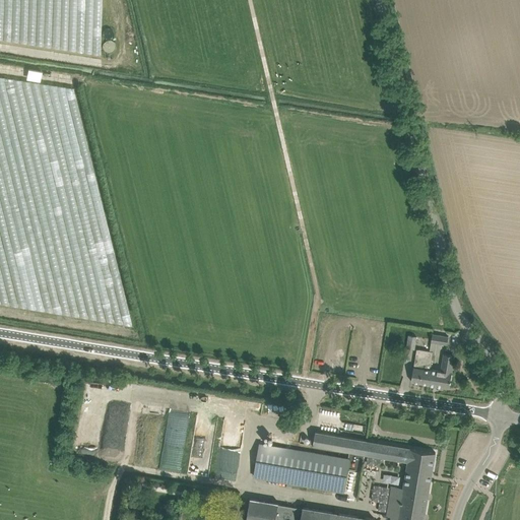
[(63,0),(63,13),(69,9),(72,15),(71,22),(80,22),(79,47),(76,41),(73,41),(72,49),(101,50),(102,0),(63,0)]
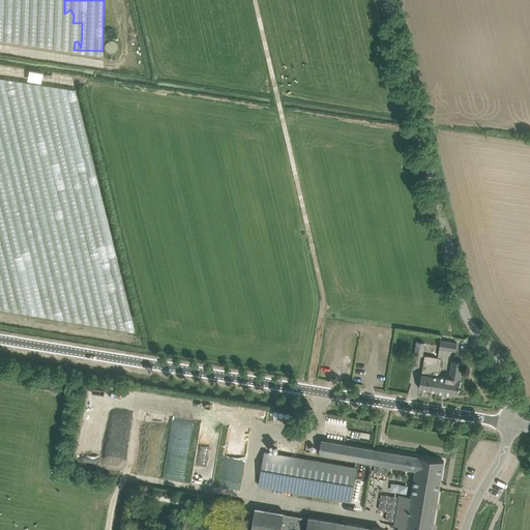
[(90,158),(77,90),(0,77),(0,91),(24,95),(39,88),(42,90),(41,94),(49,127),(54,130),(63,148),(61,152),(71,158),(87,155),(90,158)]
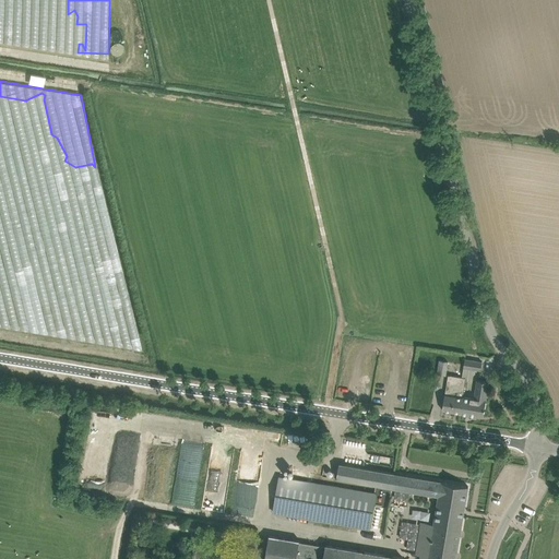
[(465,359),(464,368),(470,369),(471,369),(480,370),(483,361),(478,361),(478,357),(472,356),(466,355),(466,356),(465,359)]
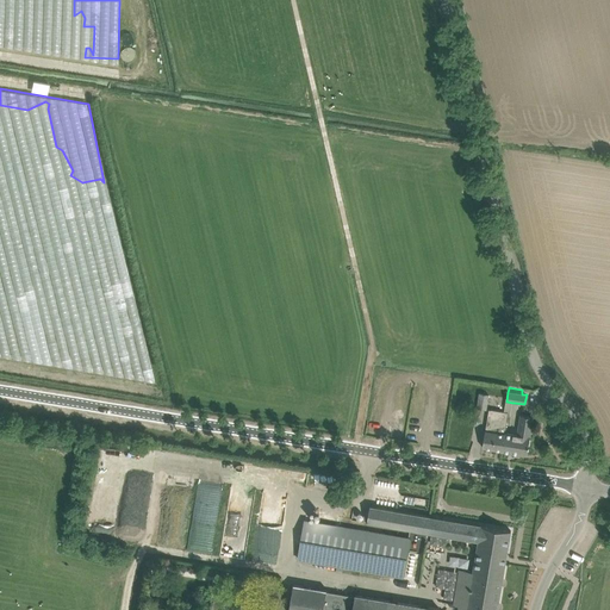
[(489,394),(479,393),(477,408),(486,409),(489,394)]
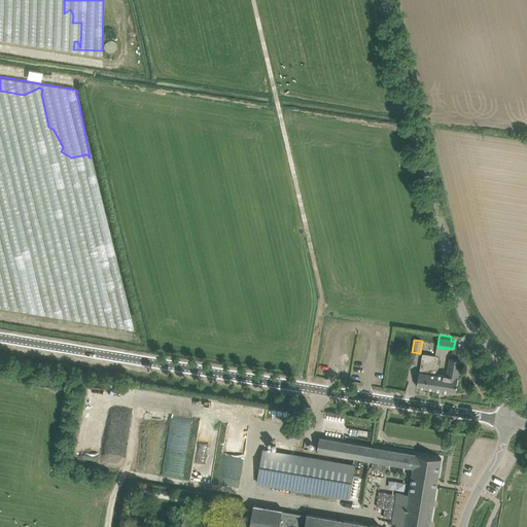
[(419,377),(417,387),(434,389),(436,374),(440,356),(435,355),(422,353),(422,359),(420,372),(419,372),(419,377)]
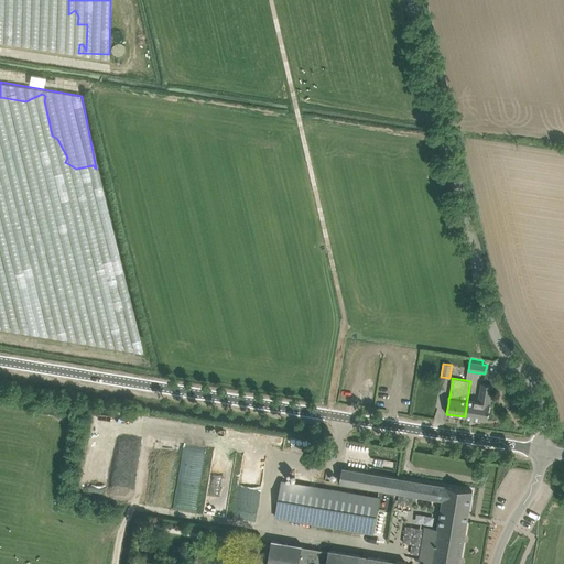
[(465,416),(464,418),(467,418),(488,421),(494,386),(483,384),(481,383),(479,402),(469,400),(467,400),(465,416)]
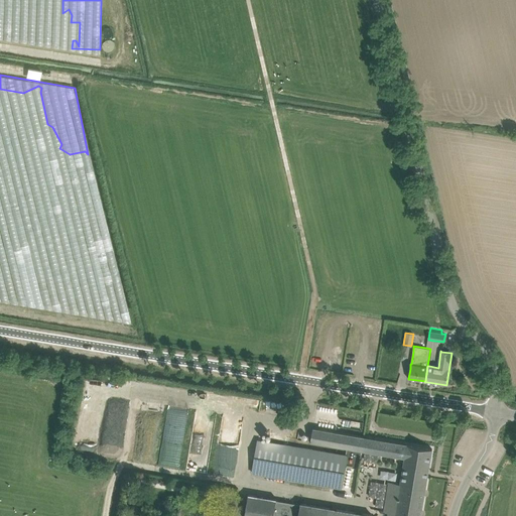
[(235,476),(241,422),(225,420),(218,474),(235,476)]
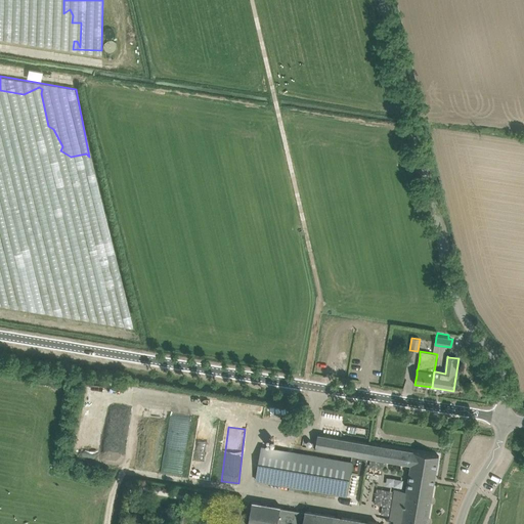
[(313,441),(312,448),(316,448),(315,449),(326,450),(343,453),(351,454),(408,465),(411,465),(410,469),(409,477),(406,491),(395,489),(390,520),(394,521),(394,523),(393,523),(427,523),(435,481),(439,455),(413,451),(415,450),(318,435),(317,441),(313,441)]
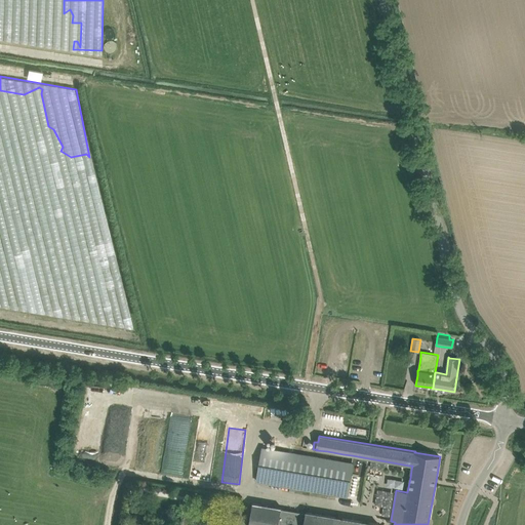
[(263,448),(256,481),(284,485),(348,496),(350,486),(353,463),(351,463),(342,462),(315,457),(299,454),(289,453),(263,448)]
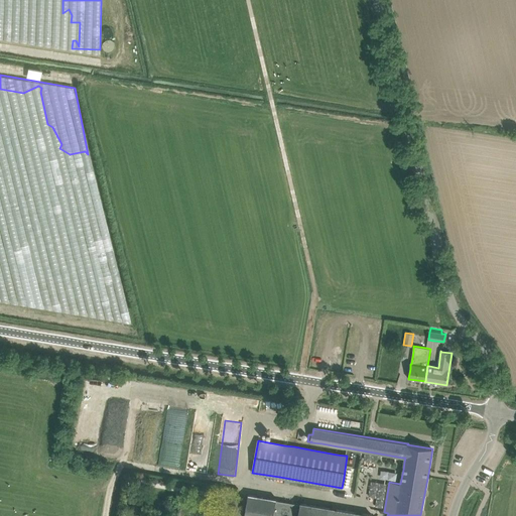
[(248,494),(244,515),(274,515),(277,501),(277,499),(248,494)]
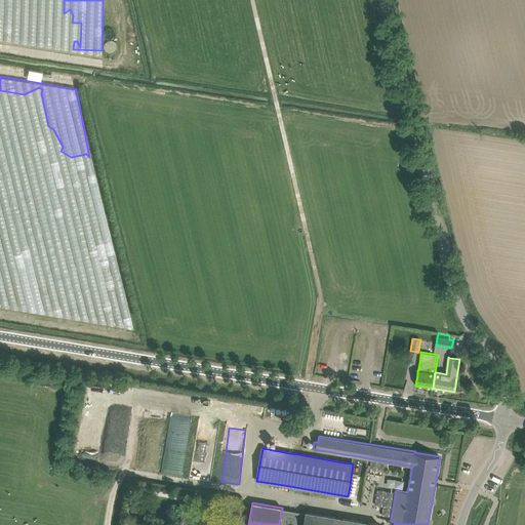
[(282,510),(279,524),(304,524),(307,513),(282,510)]
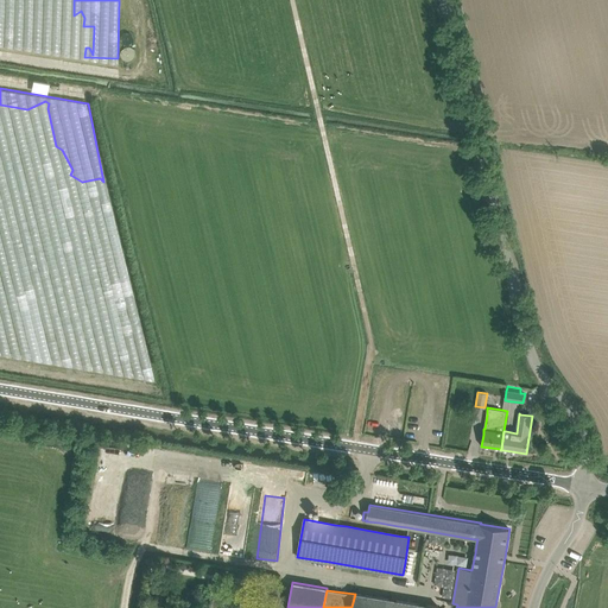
[(352,607),(438,607),(355,593),(355,594),(352,607)]
